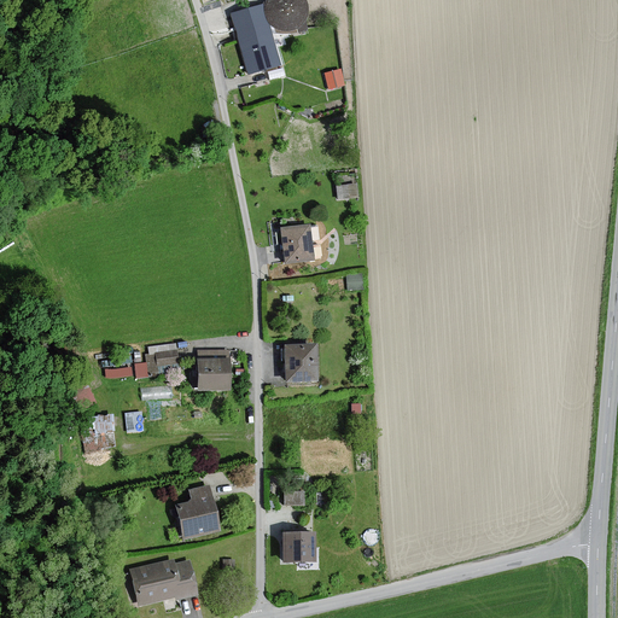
[(267,0),(266,4),(266,11),(268,18),(272,24),(277,28),(284,30),(291,30),(298,29),(304,24),(308,18),(310,11),(309,4),(308,0),(267,0)]
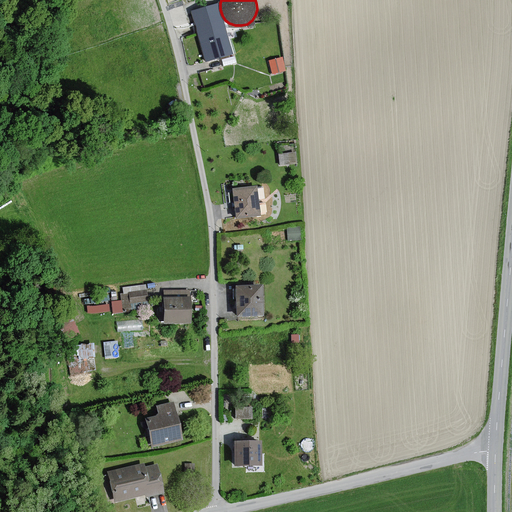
[(217,4),(192,11),(206,61),(216,58),(232,53),(217,4)]
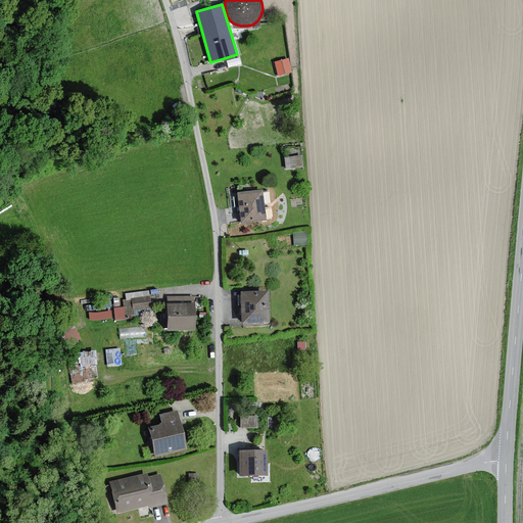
[(275,59),(279,75),(294,69),(289,55),(275,59)]
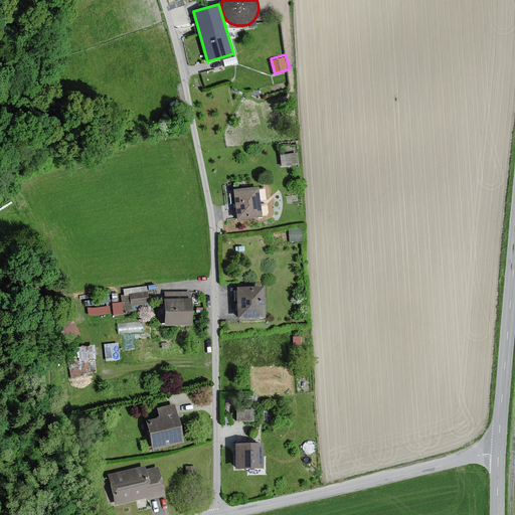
[(278,144),(281,167),(299,165),(297,142),(278,144)]
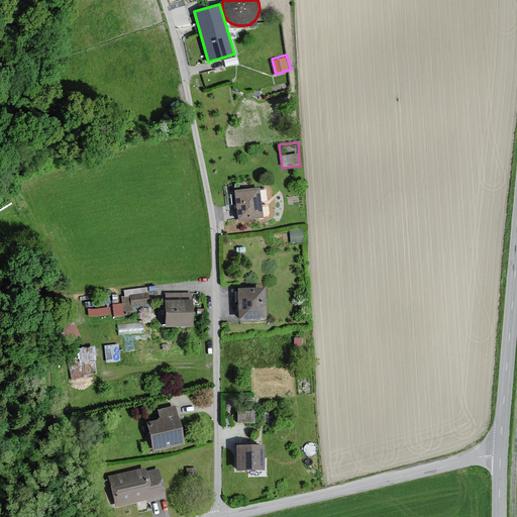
[(263,217),(259,189),(236,191),(238,205),(239,219),(263,217)]
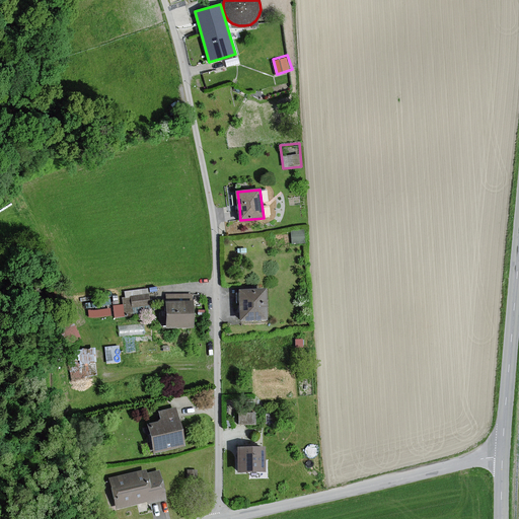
[(293,228),(293,240),(305,240),(305,229),(293,228)]
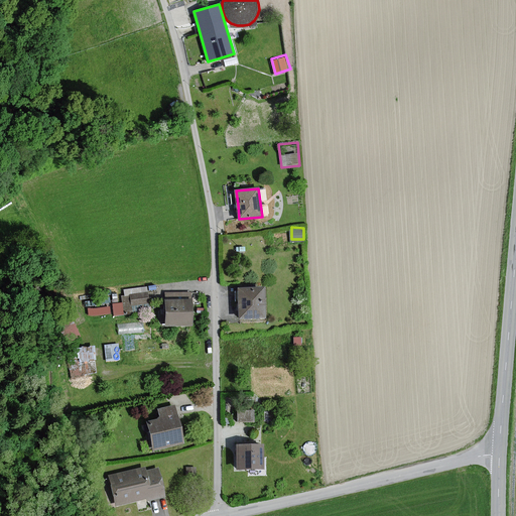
[(150,303),(148,287),(125,289),(125,294),(122,295),(123,305),(127,305),(127,311),(133,311),(132,305),(150,303)]
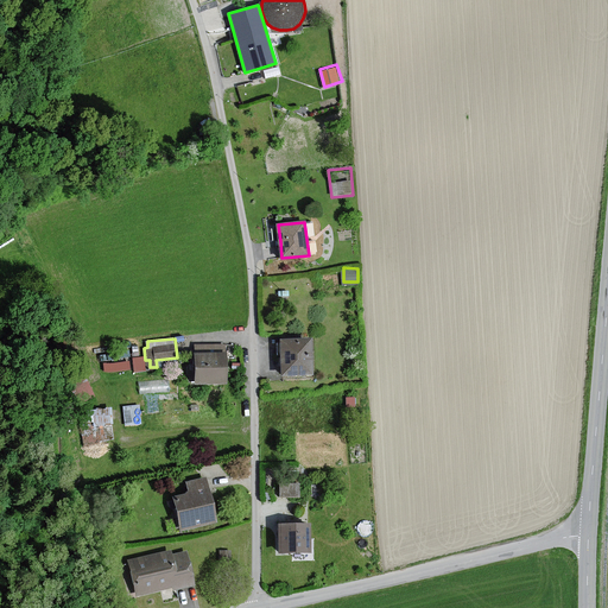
[(311,339),(282,340),(283,360),(283,375),(312,374),(311,339)]
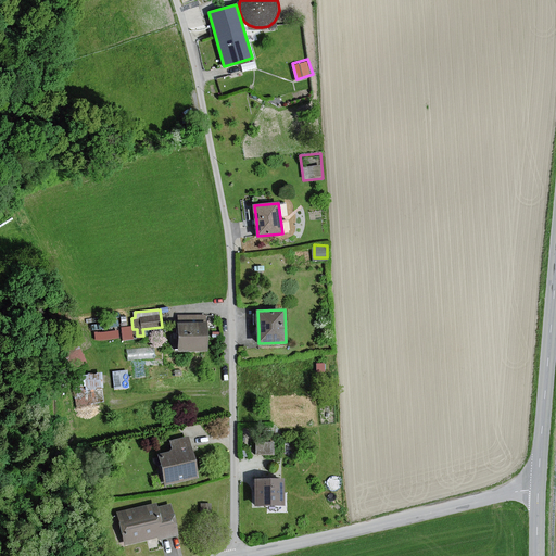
[(179,350),(207,350),(206,323),(206,316),(179,316),(179,323),(179,325),(179,350)]
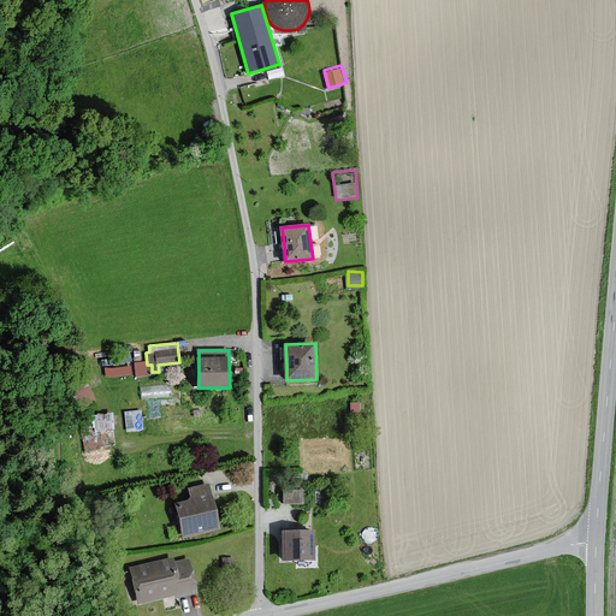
[(93,398),(88,379),(70,383),(76,403),(93,398)]
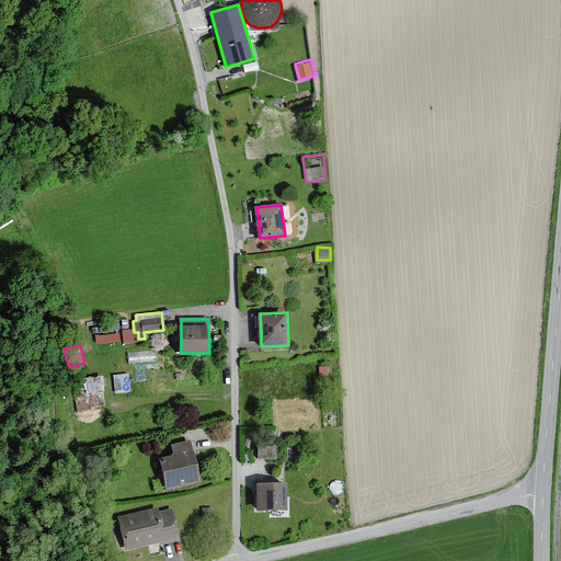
[(129,351),(130,361),(159,357),(157,346),(129,351)]
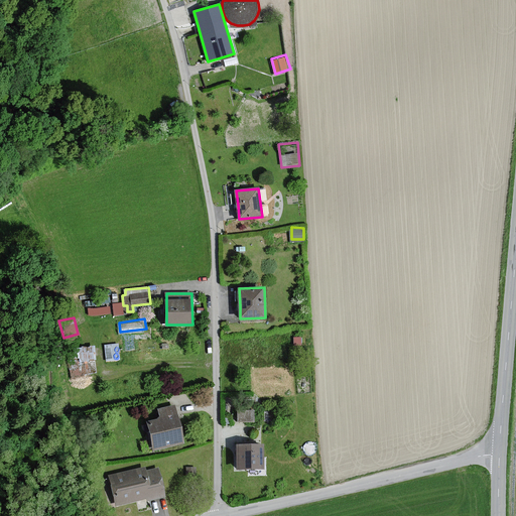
[(106,359),(121,358),(120,342),(106,342),(106,359)]
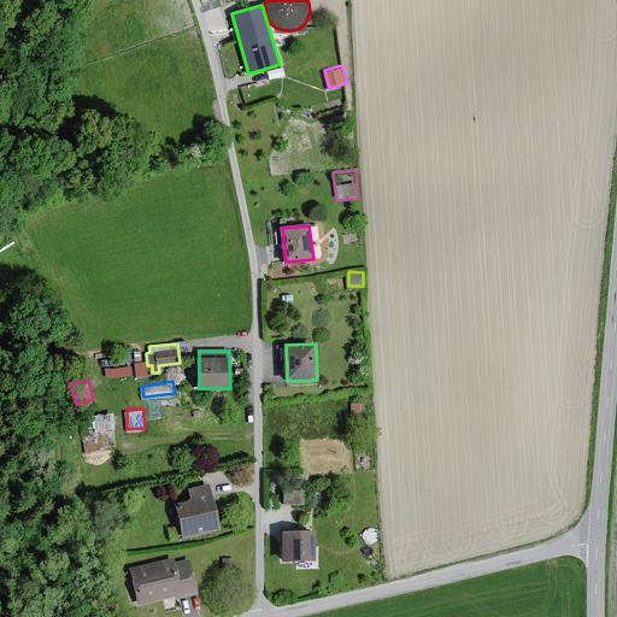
[(115,412),(89,412),(89,427),(84,428),(84,447),(116,446),(115,412)]
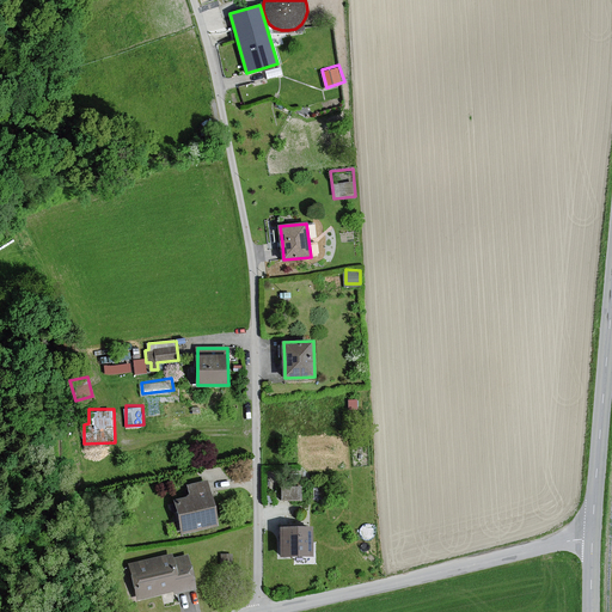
[(208,483),(190,487),(194,497),(177,501),(184,532),(218,525),(213,505),(208,483)]
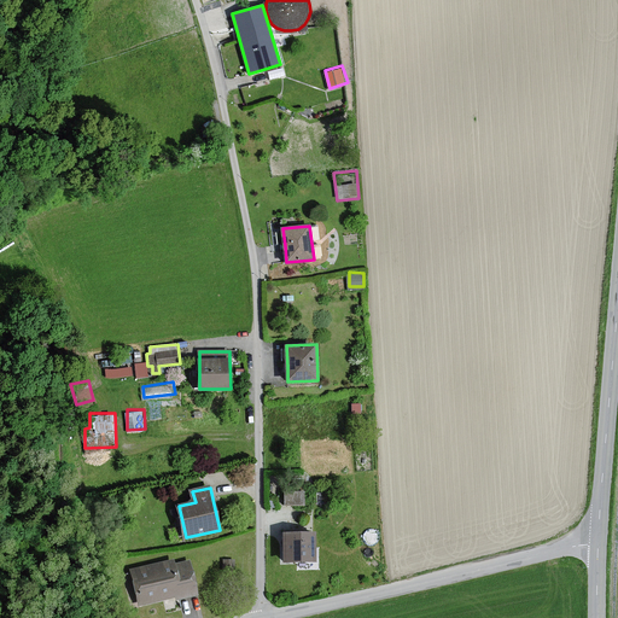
[(305,506),(305,491),(285,493),(285,507),(305,506)]
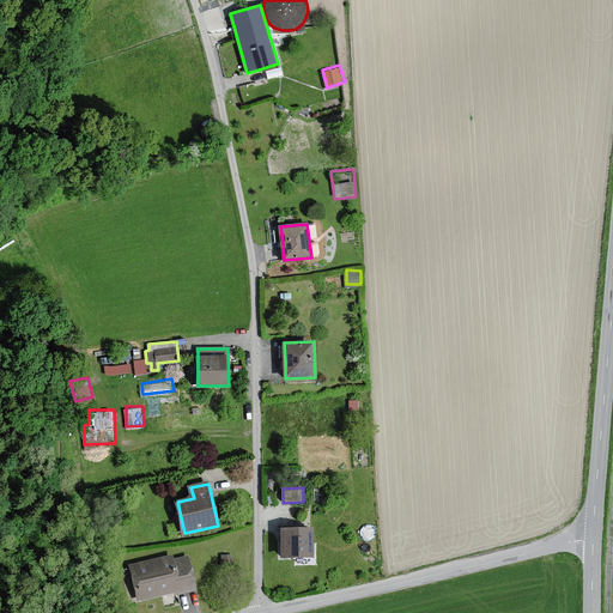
[(313,529),(283,529),(283,535),(283,556),(313,556),(313,529)]
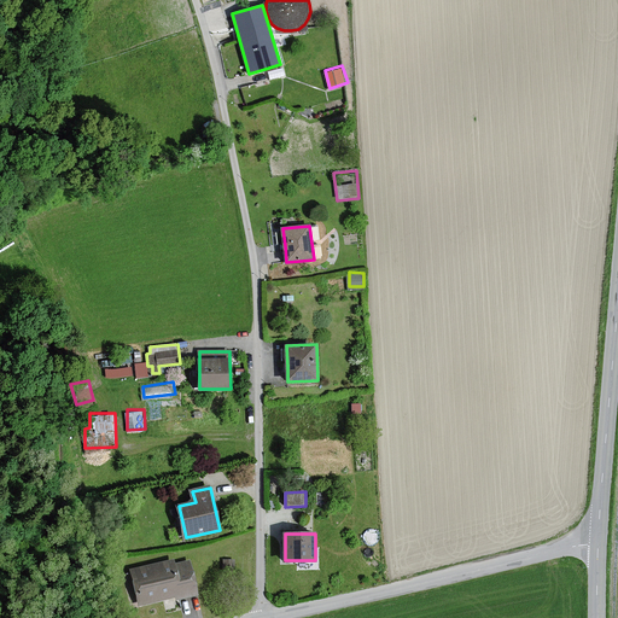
[(174,560),(133,570),(140,604),(170,598),(197,590),(190,563),(175,566),(174,560)]
